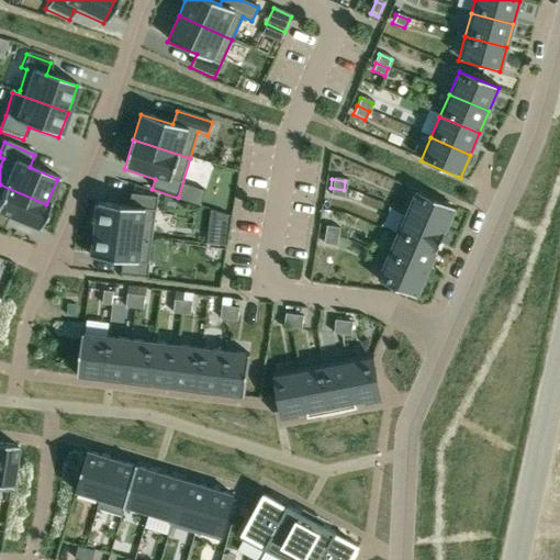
[(0,228),(2,230),(8,216),(37,230),(47,205),(46,204),(0,185),(0,228)]
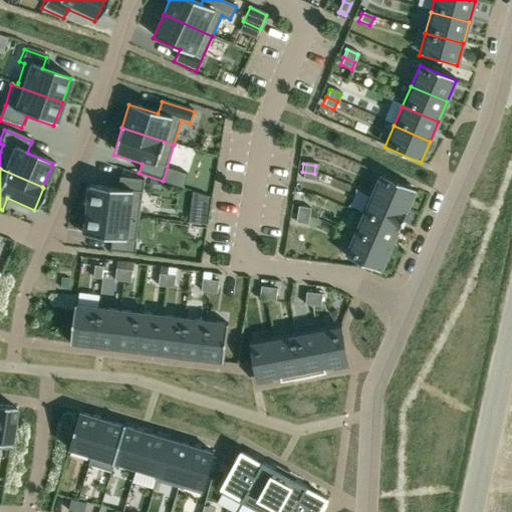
[(302,172),(301,180),(313,182),(314,174),(302,172)]
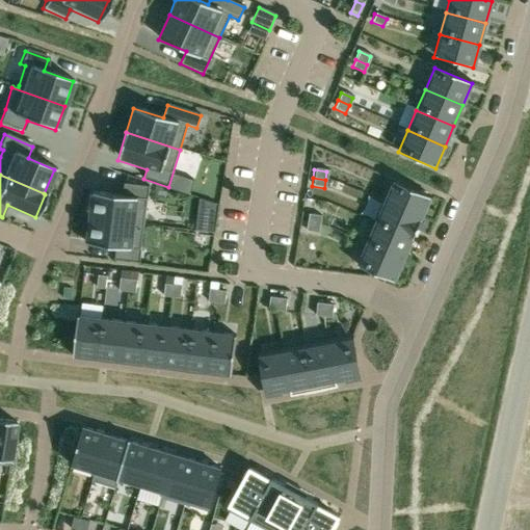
[(393,182),(383,204),(421,219),(430,199),(393,182)]
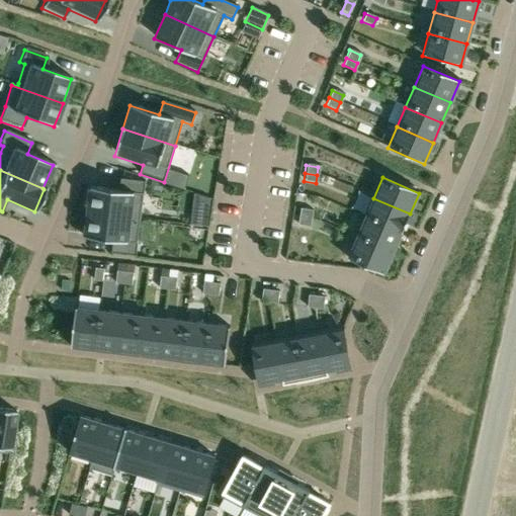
[(90,188),(87,212),(140,220),(142,195),(144,182),(112,178),(110,191),(90,188)]
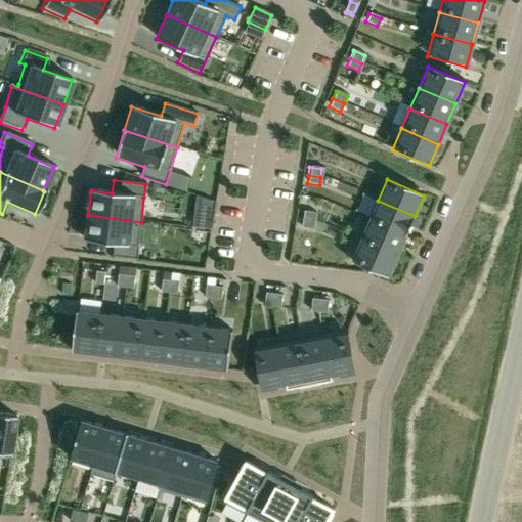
[(378,201),(370,221),(406,236),(415,216),(378,201)]
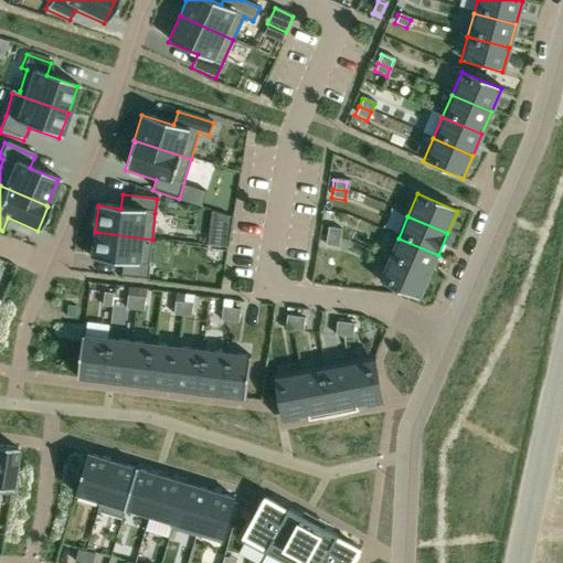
[(326,229),(325,237),(338,240),(339,231),(326,229)]
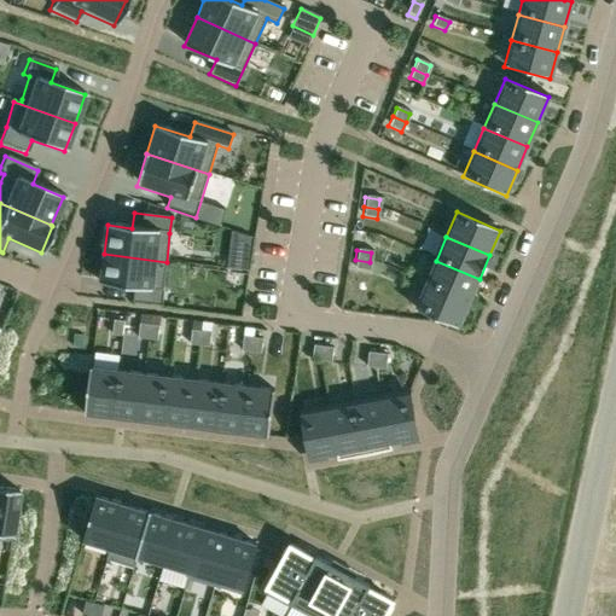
[(104,254),(100,284),(134,289),(132,303),(162,307),(167,262),(104,254)]
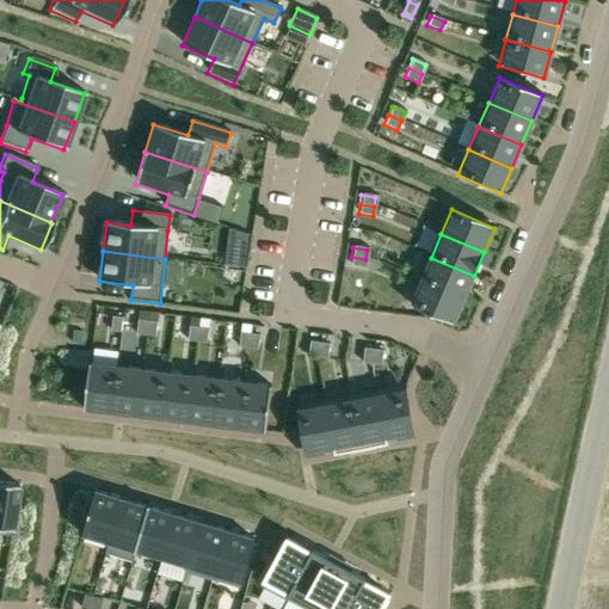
[(351,257),(350,266),(364,269),(365,259),(351,257)]
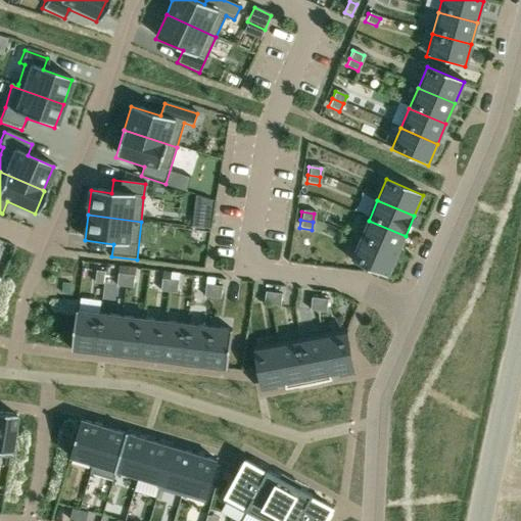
[(369,221),(360,241),(396,256),(406,236),(369,221)]
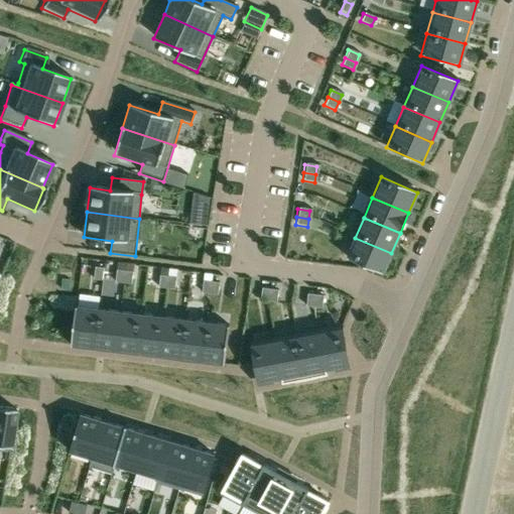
[(355,238),(346,258),(382,274),(391,253),(355,238)]
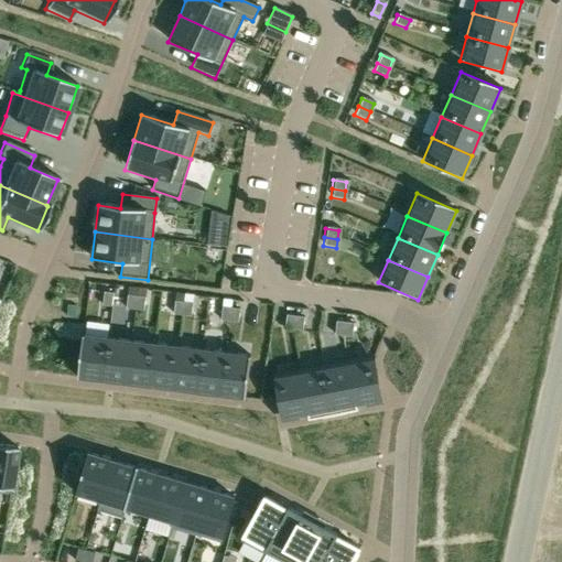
[(104,292),(101,305),(110,306),(112,293),(104,292)]
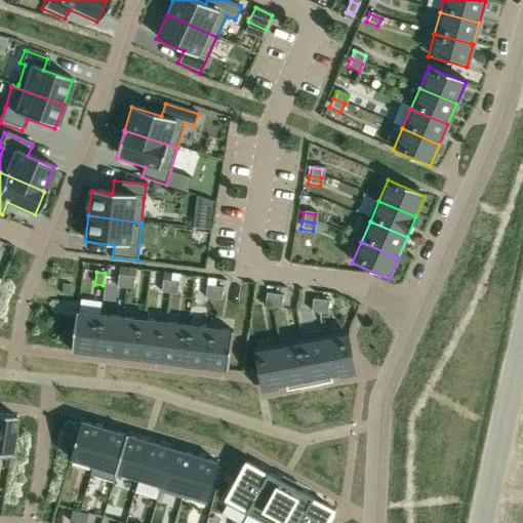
[(118,275),(117,287),(125,288),(126,276),(118,275)]
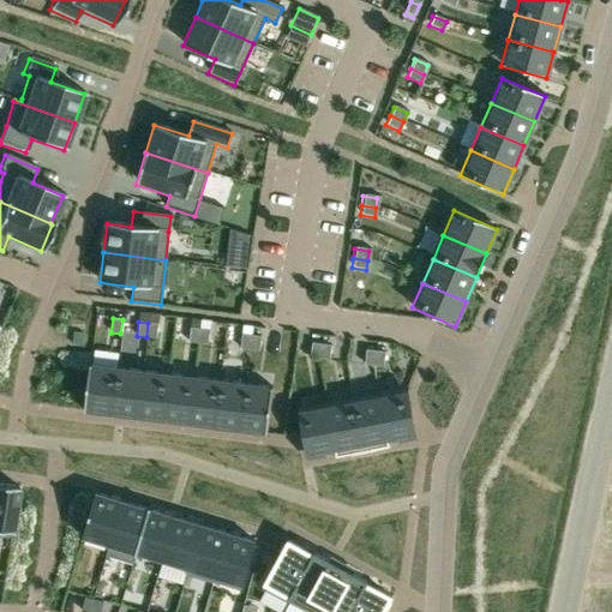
[(148,323),(147,337),(156,337),(157,324),(148,323)]
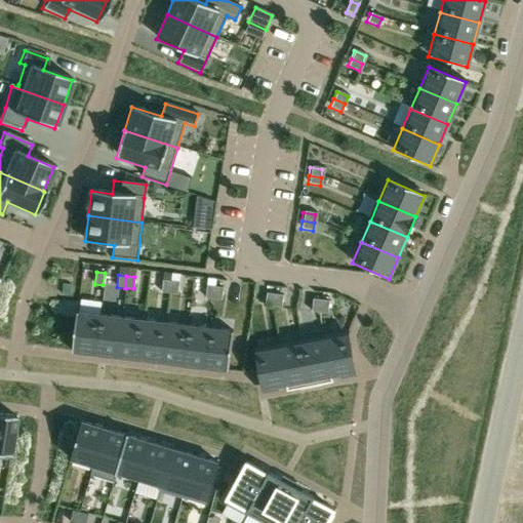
[(162,280),(161,292),(168,293),(170,281),(162,280)]
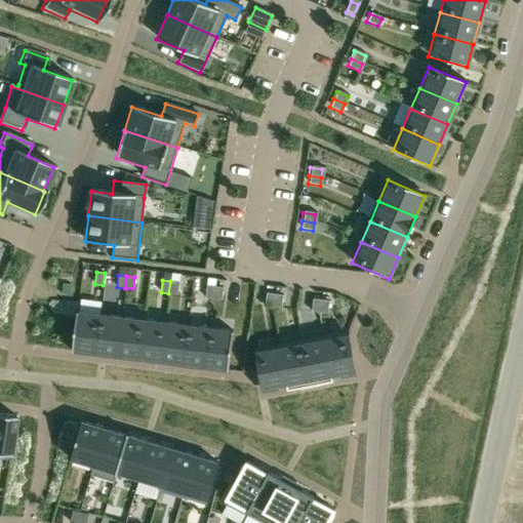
[(170,281),(168,293),(176,294),(178,282),(170,281)]
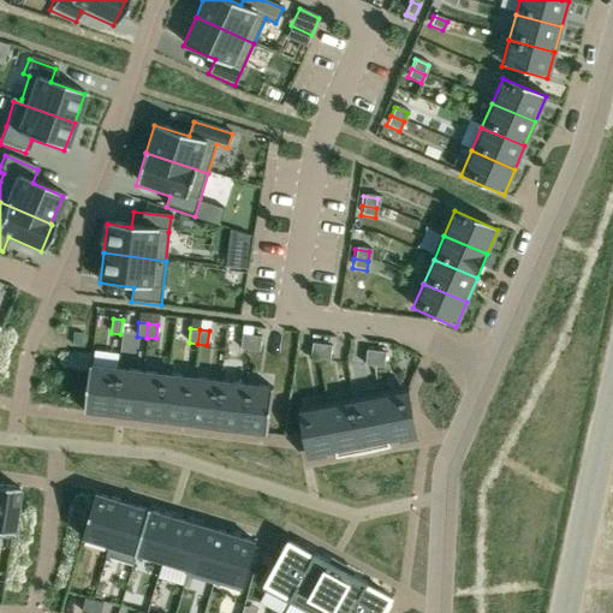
[(242,334),(239,349),(249,350),(251,335),(242,334)]
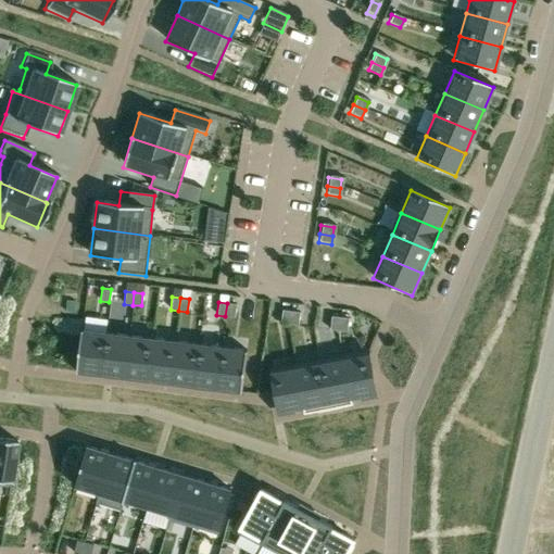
[(227,303),(225,316),(234,317),(236,304),(227,303)]
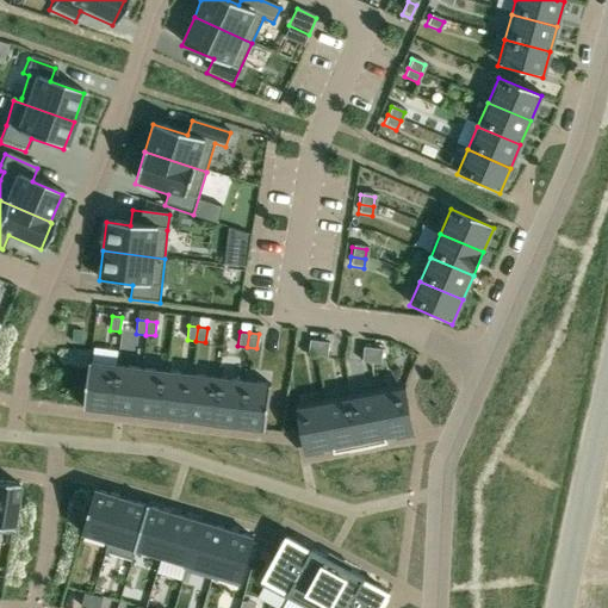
[(309,341),(308,355),(317,357),(318,342),(309,341)]
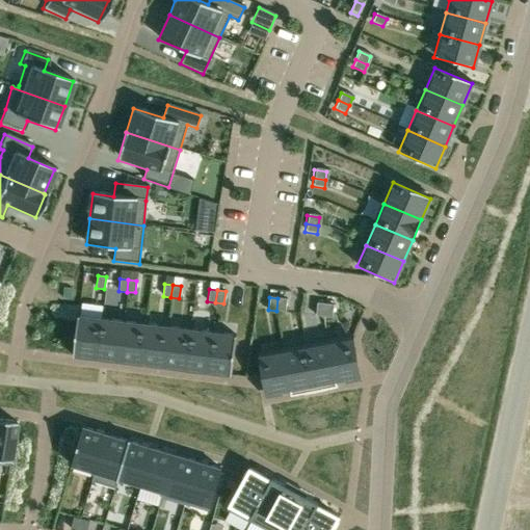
[(277,298),(276,311),(285,312),(286,299),(277,298)]
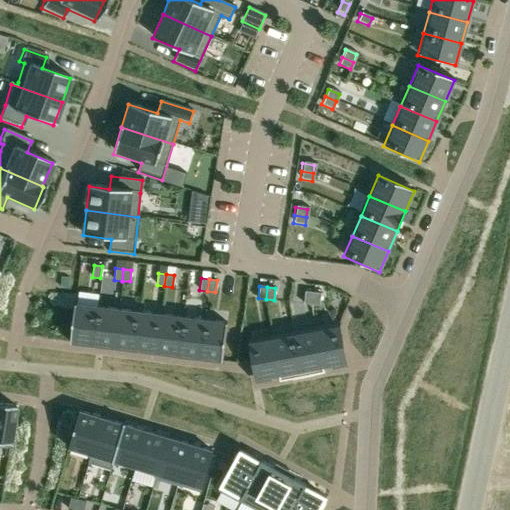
[(304,291),(303,303),(311,304),(312,292),(304,291)]
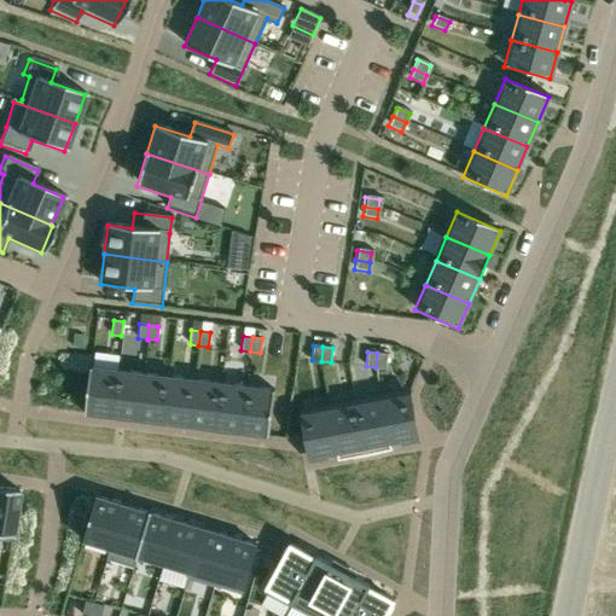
[(377,353),(376,367),(385,368),(387,354),(377,353)]
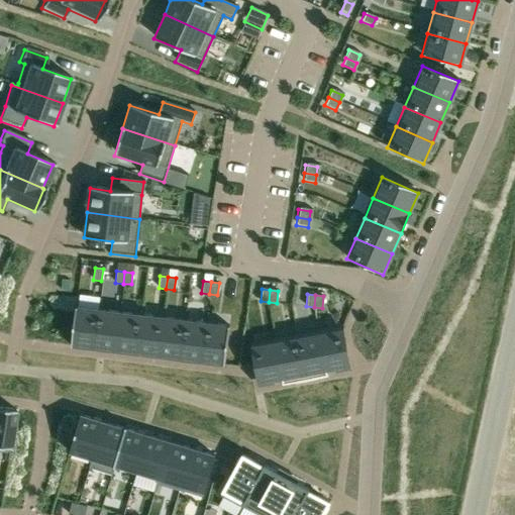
[(75,308),(70,347),(93,349),(97,311),(75,308)]
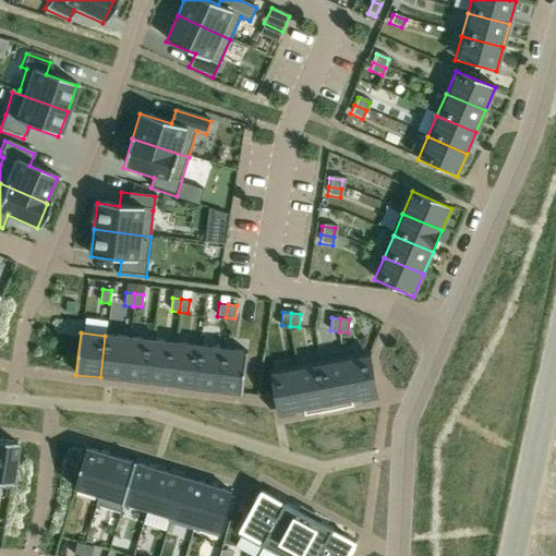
[(105,336),(100,377),(123,381),(129,338),(105,336)]
